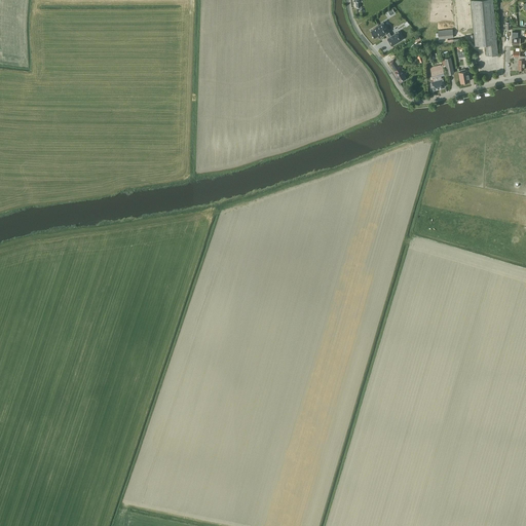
[(471,0),(475,45),(486,44),(487,54),(498,53),(493,0),(471,0)]
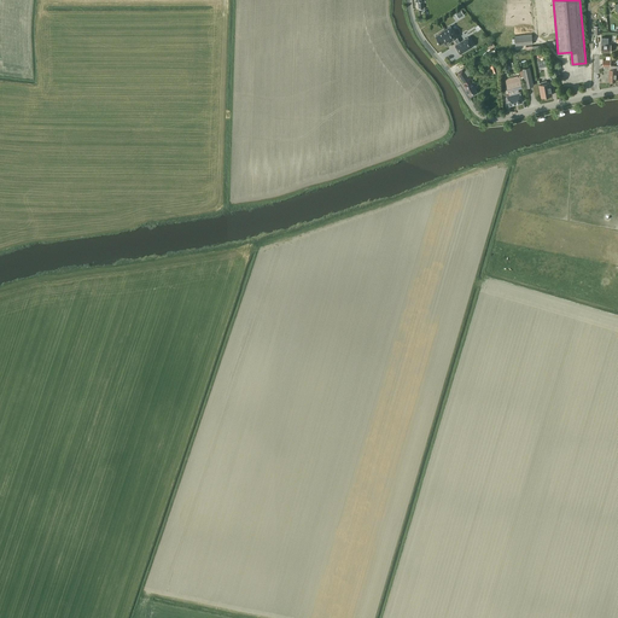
[(450,25),(439,33),(436,35),(441,44),(444,41),(445,44),(454,39),(458,44),(455,45),(460,53),(473,46),(468,36),(460,41),(450,25)]
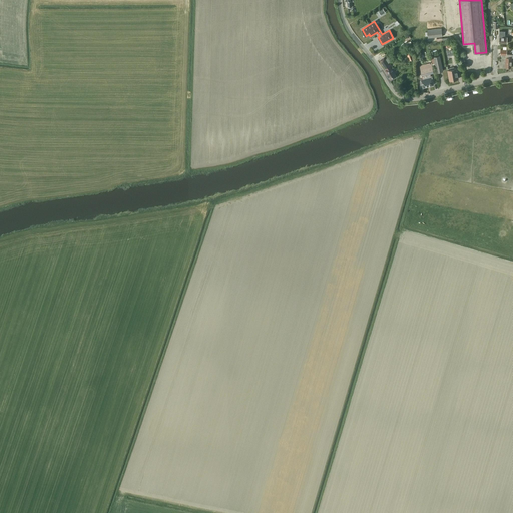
[(442,28),(428,29),(428,38),(442,36),(442,28)]
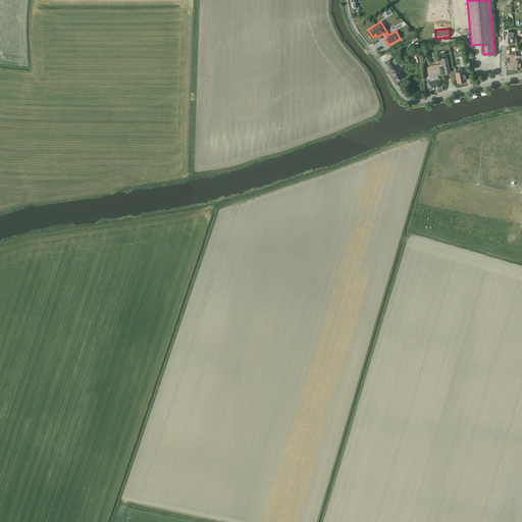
[(514,32),(508,31),(508,44),(516,44),(516,38),(514,38),(514,32)]
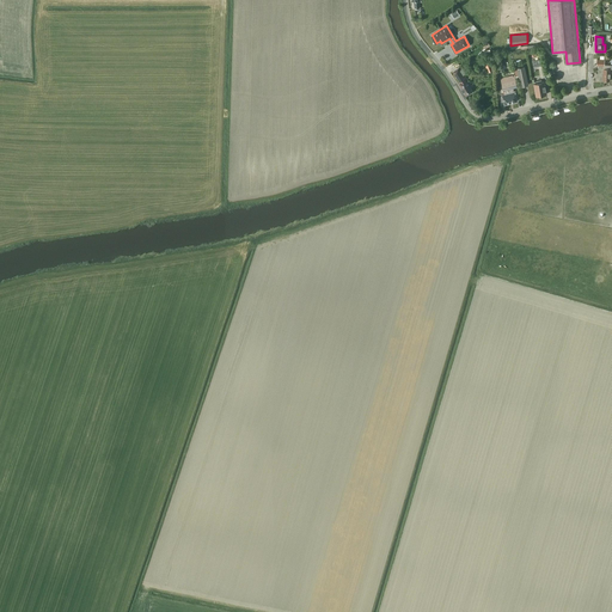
[(611,65),(605,65),(605,59),(597,59),(597,65),(599,65),(598,73),(597,73),(597,80),(610,80),(611,68),(611,65)]
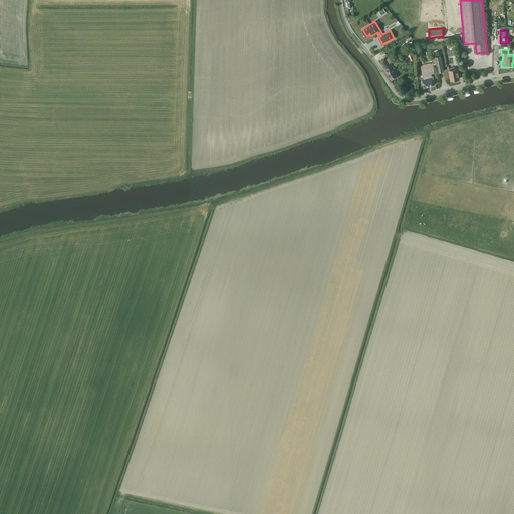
[(438,72),(444,70),(441,55),(435,56),(438,72)]
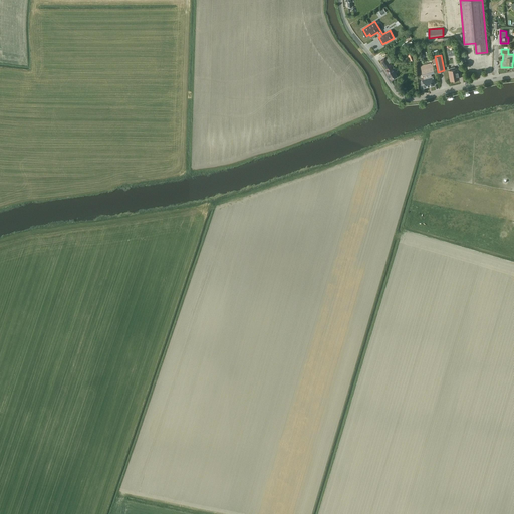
[(397,72),(391,62),(392,61),(389,57),(388,58),(387,56),(380,60),(387,69),(386,69),(392,79),(397,76),(396,73),(397,72)]
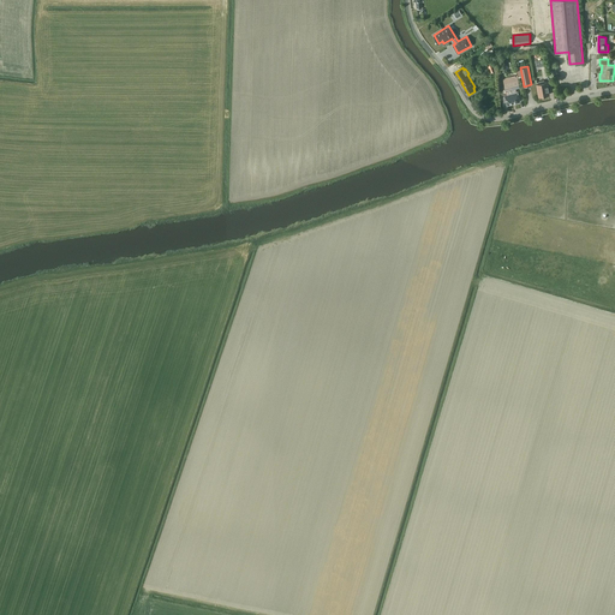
[(520,87),(518,75),(503,78),(507,94),(505,94),(507,105),(520,101),(518,91),(514,91),(514,89),(520,87)]
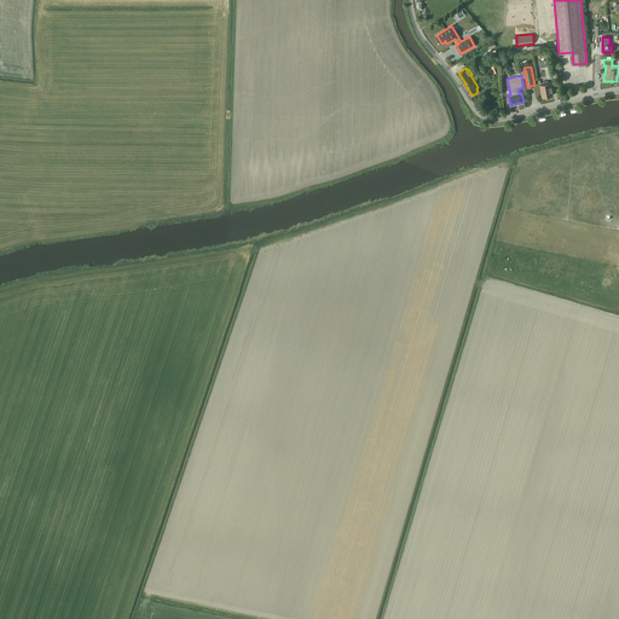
[(542,97),(553,94),(550,82),(548,82),(548,81),(542,81),(542,84),(539,85),(542,97)]
